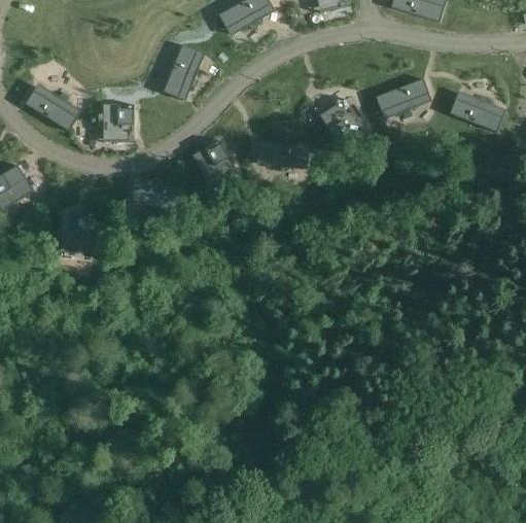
[(225,29),(271,3),(269,0),(243,0),(218,14),(225,29)]
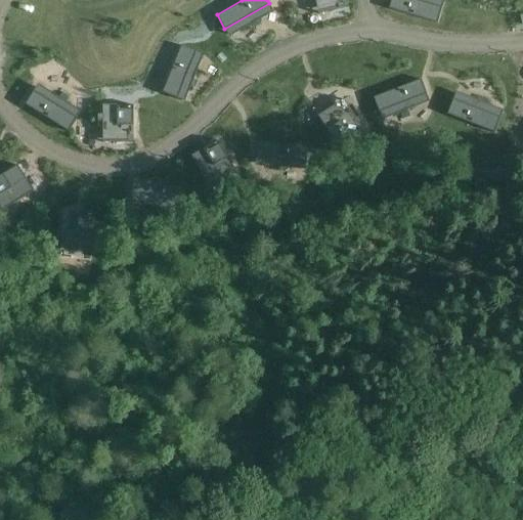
[(315,0),(315,2),(324,0),(329,0),(331,8),(347,5),(346,0),(315,0)]
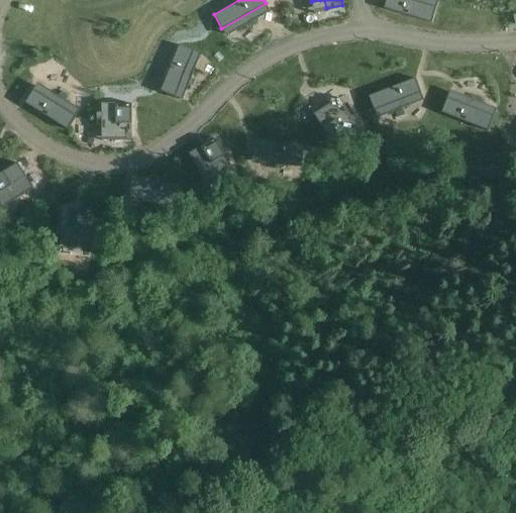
[(431,20),(436,6),(414,0),(386,0),(385,6),(431,20)]
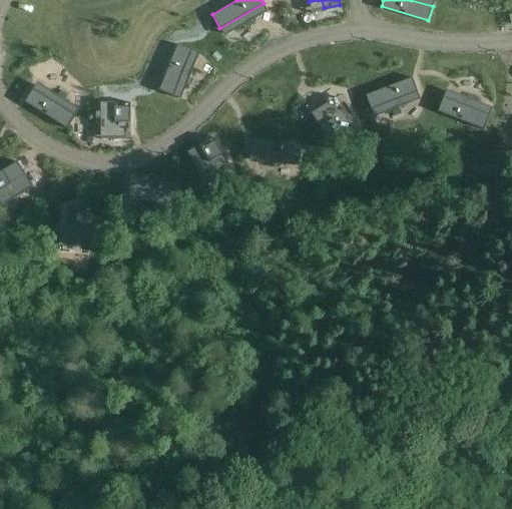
[(173,93),(191,49),(176,43),(158,89),(173,93)]
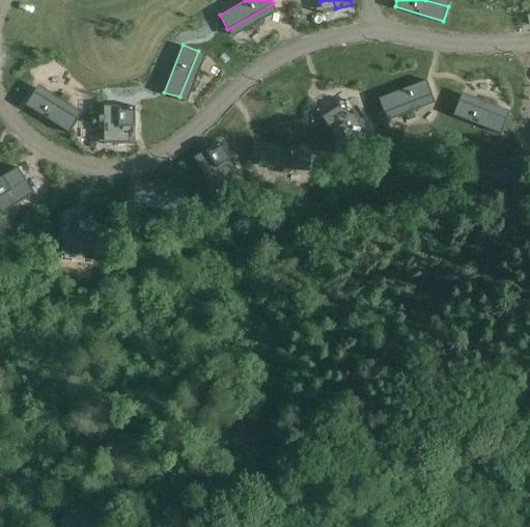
[(384,112),(433,93),(426,78),(379,96),(384,112)]
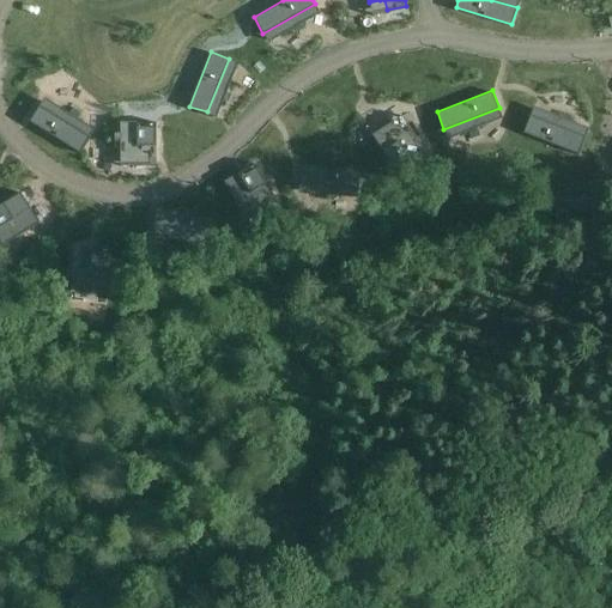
[(94,135),(43,105),(32,121),(83,152),(94,135)]
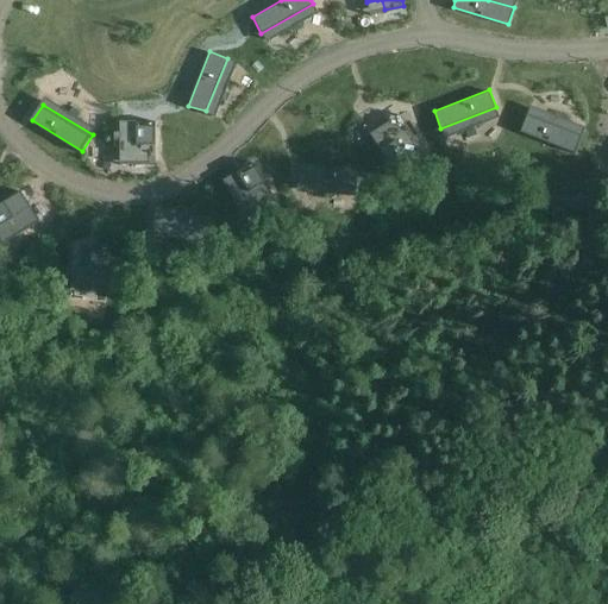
[(581,136),(526,114),(520,131),(575,152),(581,136)]
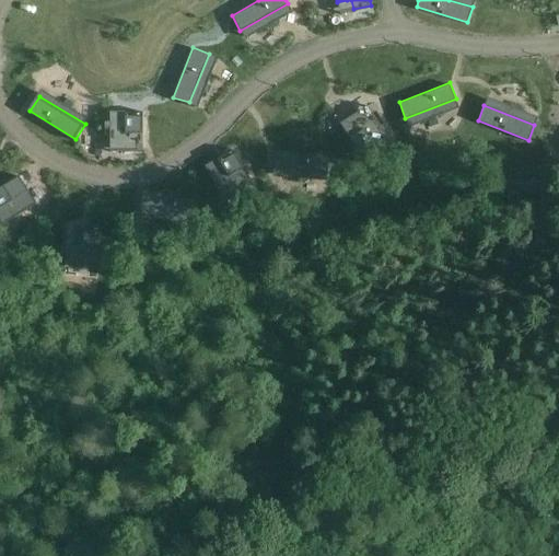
[(128,141),(127,151),(146,152),(146,112),(114,112),(113,141),(128,141)]
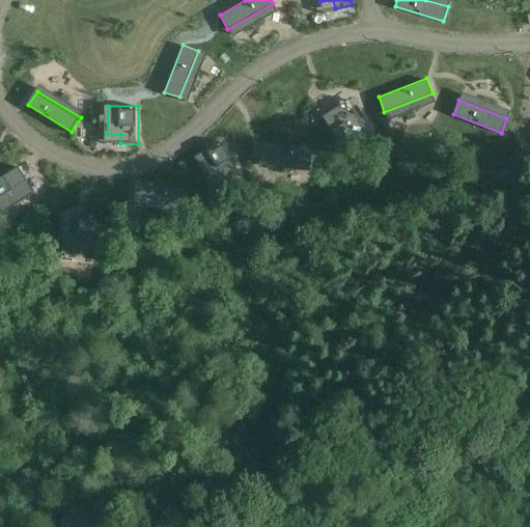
[(337,107),(323,115),(342,147),(368,132),(354,108),(342,114),(337,107)]
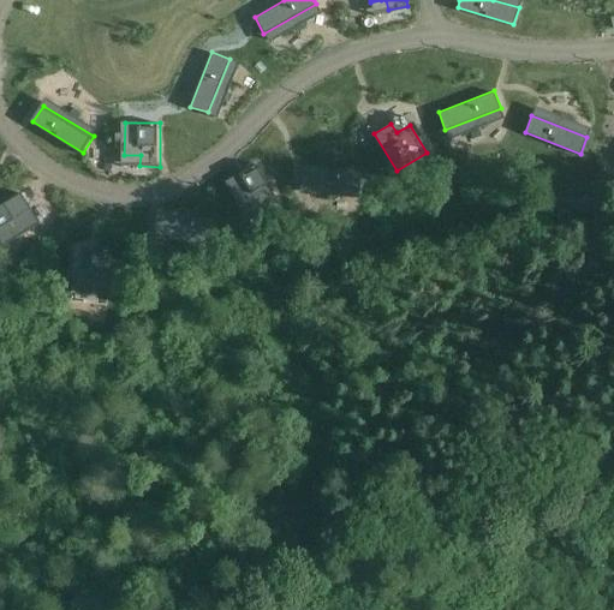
[(254,163),(224,183),(242,210),(255,202),(261,211),(278,201),(254,163)]
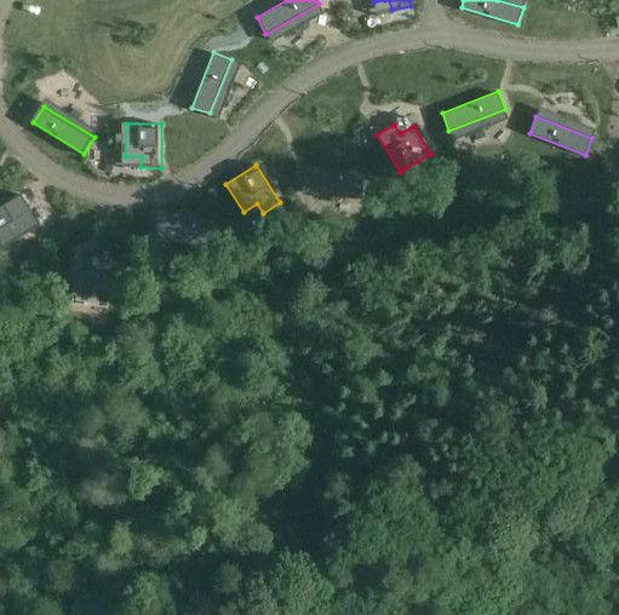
[(362,189),(362,171),(304,166),(303,184),(362,189)]
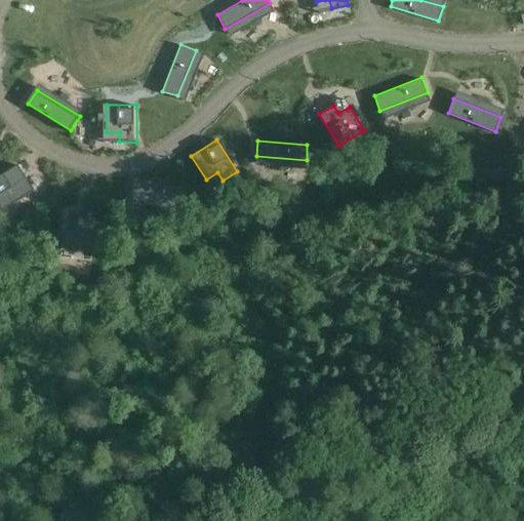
[(19,164),(0,176),(0,203),(4,210),(28,195),(21,184),(29,178),(19,164)]
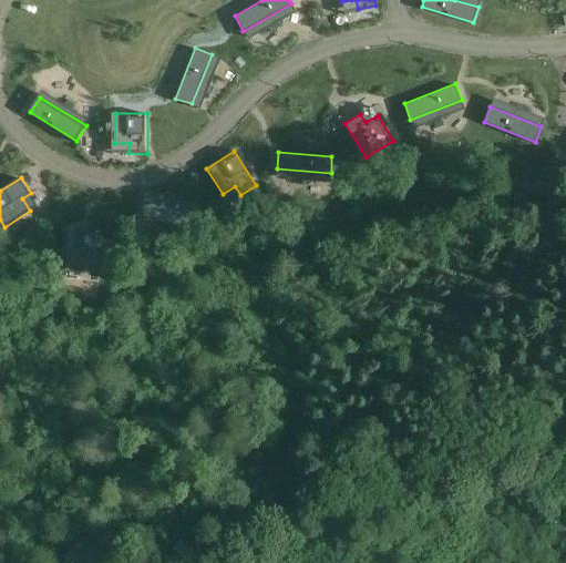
[(197,219),(201,204),(148,192),(145,207),(197,219)]
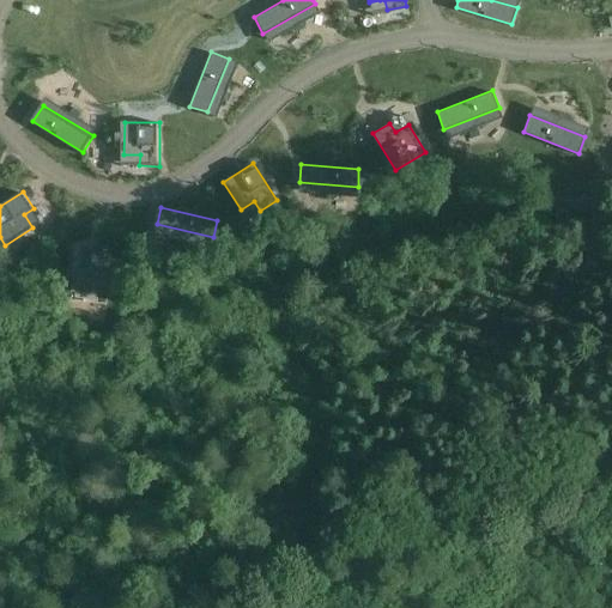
[(78,245),(76,278),(92,279),(91,290),(110,291),(113,247),(78,245)]
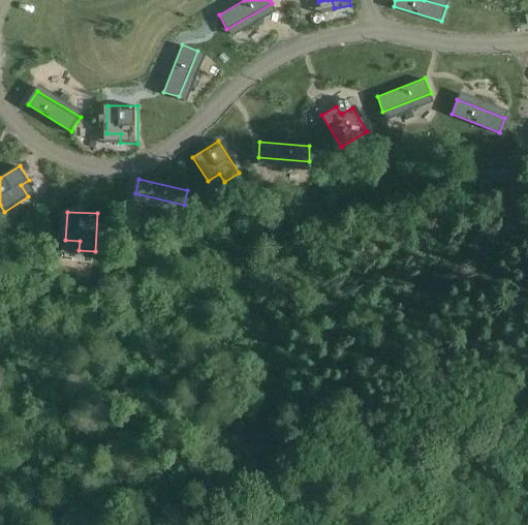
[(59,518),(60,524),(81,524),(80,515),(59,518)]
